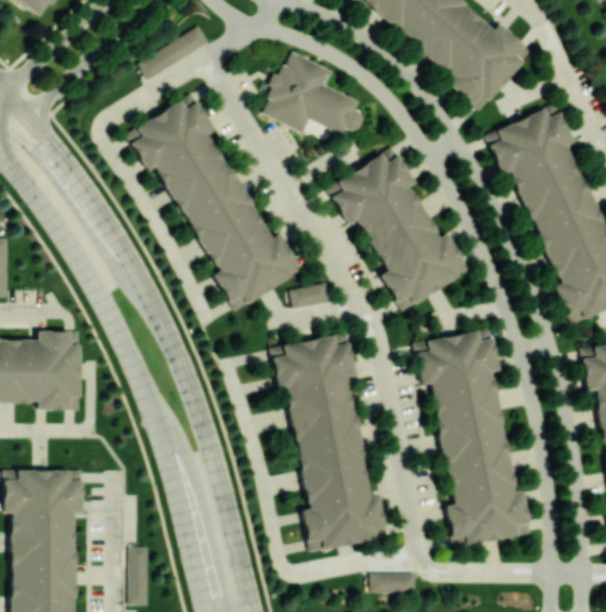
[(18,0),(43,17),(55,0),(18,0)]
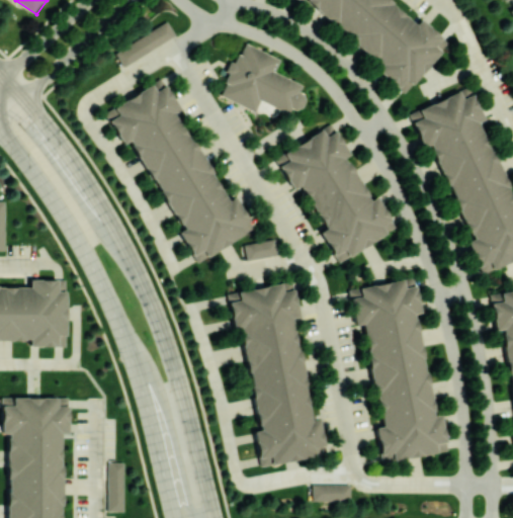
[(408,93),(450,41),(422,19),(420,22),(393,0),(301,0),(302,1),(303,0),(306,0),(386,63),(379,70),(408,93)]
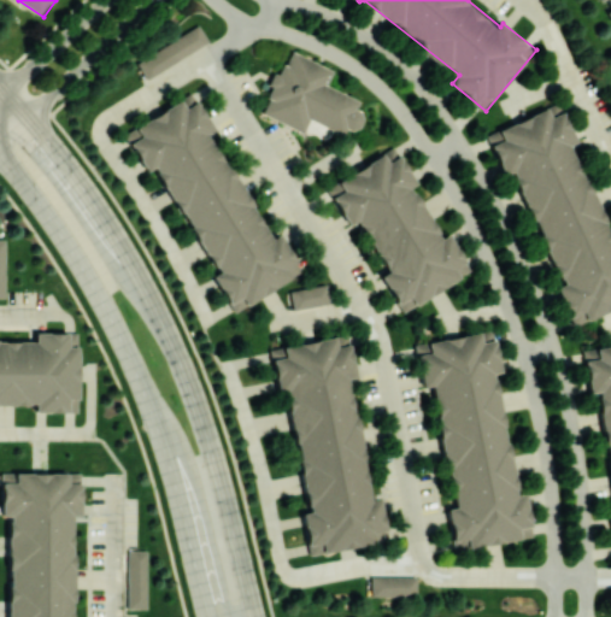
[(141,59),(150,76),(213,45),(205,28),(141,59)]
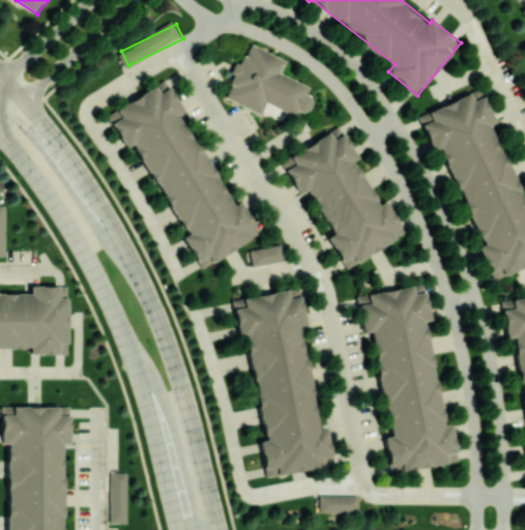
[(258,45),(253,58),(249,56),(244,64),(240,63),(235,75),(238,76),(234,85),(237,87),(232,98),(267,115),(273,102),(302,116),(304,110),(310,112),(317,110),(320,104),(317,95),(313,93),(316,87),(285,74),(291,59),(258,45)]
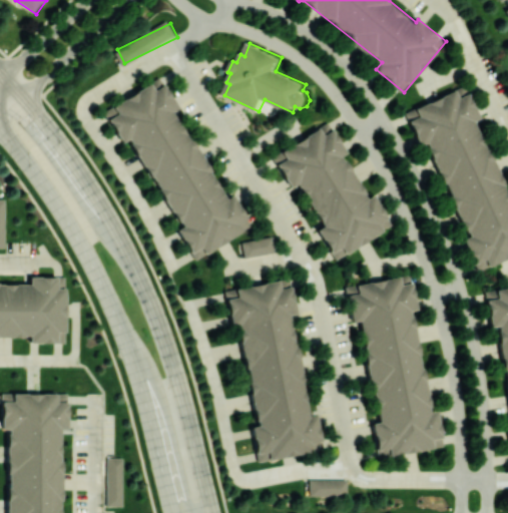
[(196,260),(255,226),(236,196),(228,201),(176,109),(180,107),(167,83),(156,89),(153,83),(106,110),(124,142),(132,138),(182,227),(179,228),(196,260)]
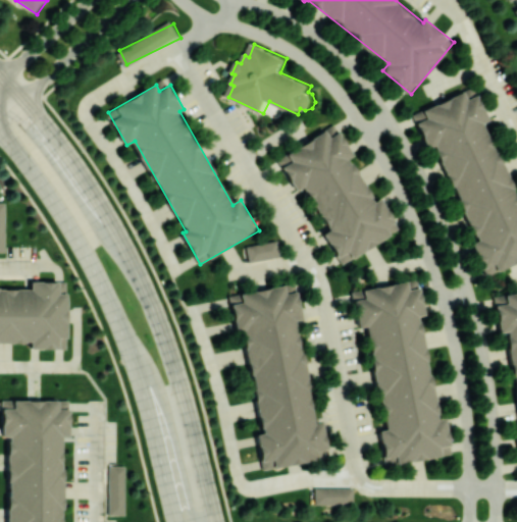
[(415,112),(428,148),(440,144),(475,243),(474,243),(485,274),(516,262),(516,197),(488,120),(489,120),(477,89),(415,112)]
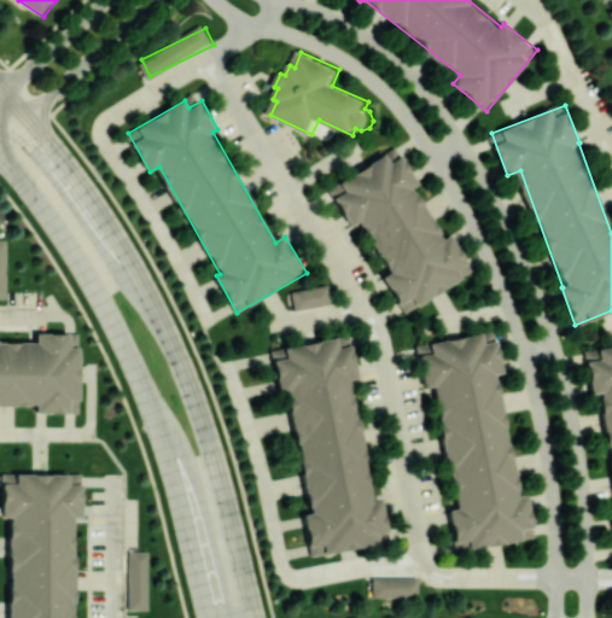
[(331,186),(353,227),(362,221),(391,273),(386,275),(406,312),(476,273),(454,234),(446,239),(417,186),(420,185),(400,149),(331,186)]
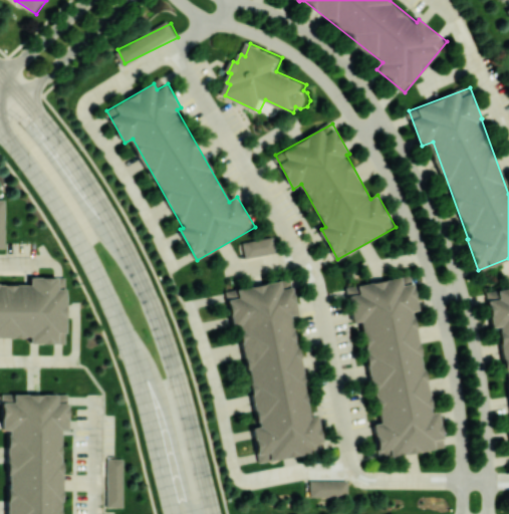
[(9,248),(0,247),(0,202),(9,202),(9,248)]
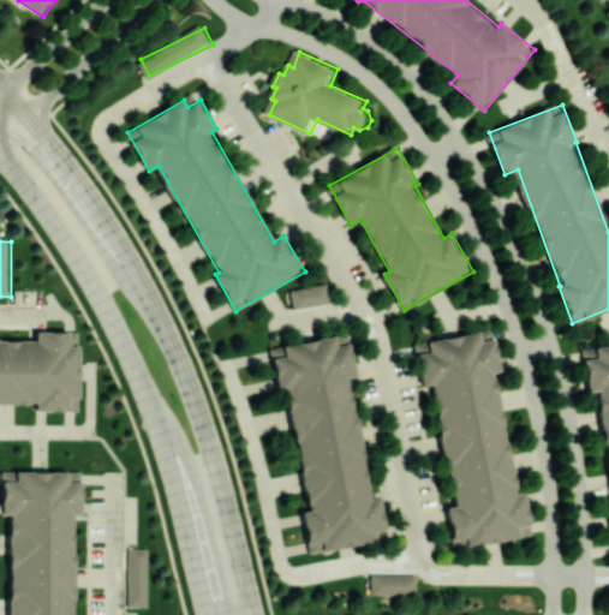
[(296,293),(332,286),(335,304),(299,311),(296,293)]
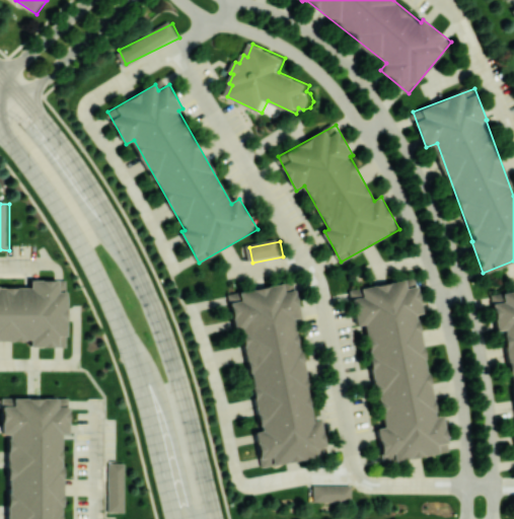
[(450,452),(444,415),(436,417),(421,313),(424,313),(419,279),(363,287),(364,297),(354,299),(358,325),(367,324),(383,427),(379,428),(384,462),(450,452)]
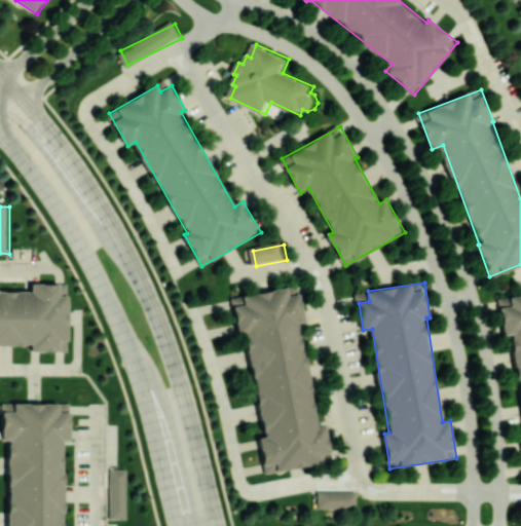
[(0,291),(3,291),(3,293),(33,293),(36,293),(36,286),(41,286),(64,286),(64,297),(72,297),(72,342),(64,342),(64,353),(36,353),(36,346),(31,346),(31,348),(0,347),(0,291)]
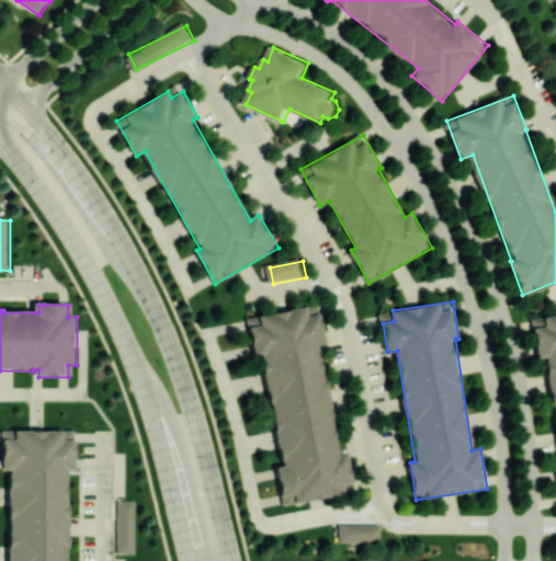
[(68,305),(68,317),(77,317),(77,305),(68,305)]
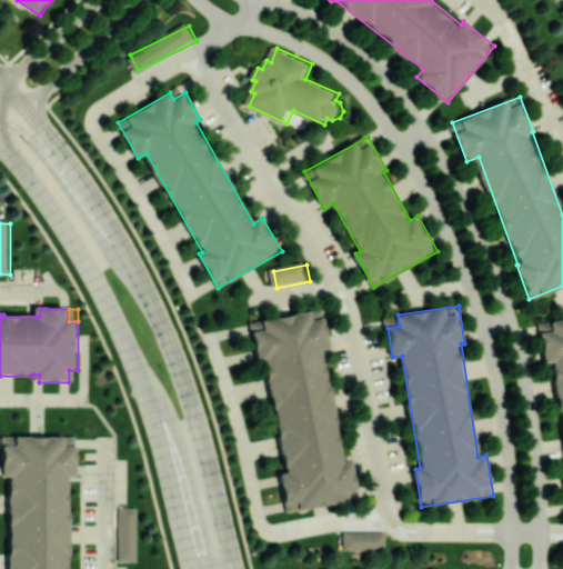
[(288,511),(360,500),(353,459),(344,460),(325,348),(330,348),(324,309),(264,319),(265,329),(254,331),(259,361),(268,360),(285,472),(281,472),(288,511)]
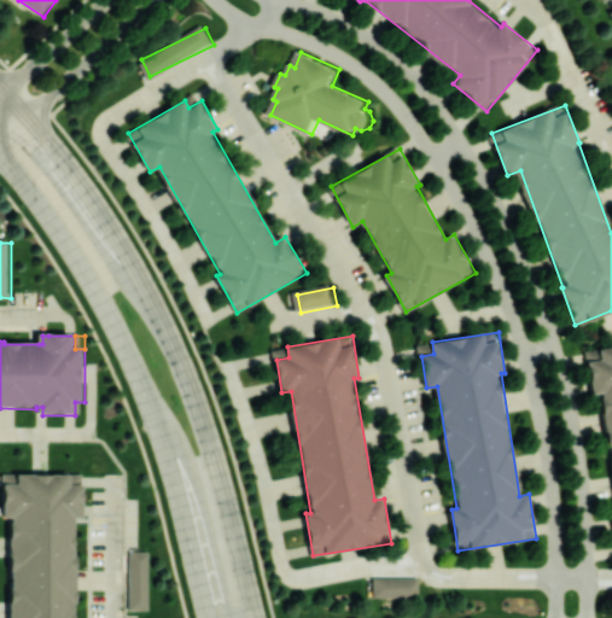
[(611,347),(588,349),(593,394),(604,392),(611,458),(611,347)]
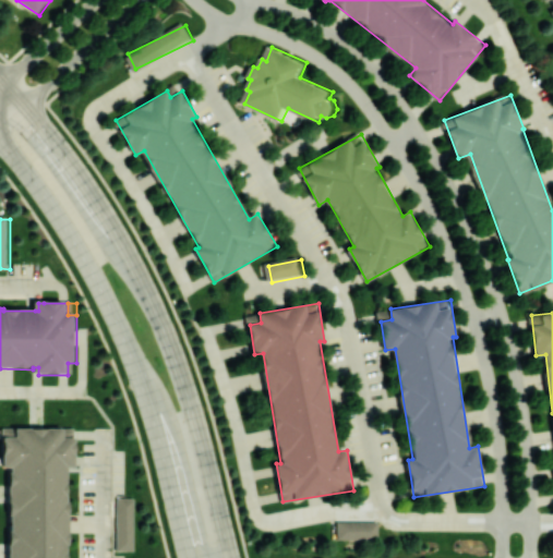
[(68,375),(68,363),(76,363),(76,375),(68,375)]
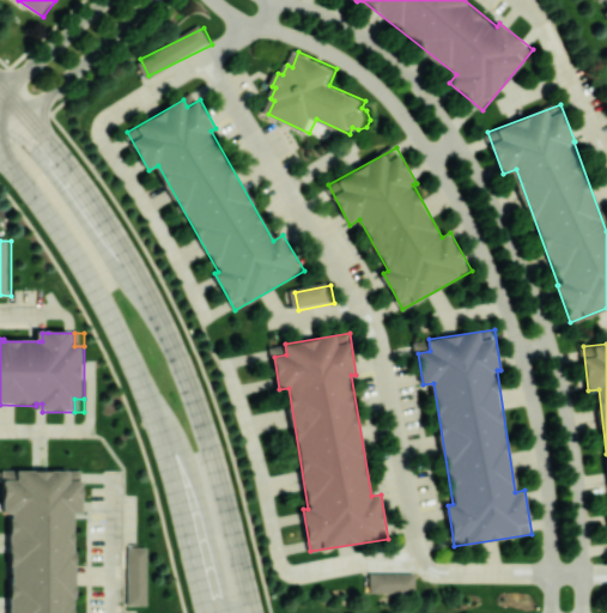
[(7,483),(7,473),(20,473),(20,483),(7,483)]
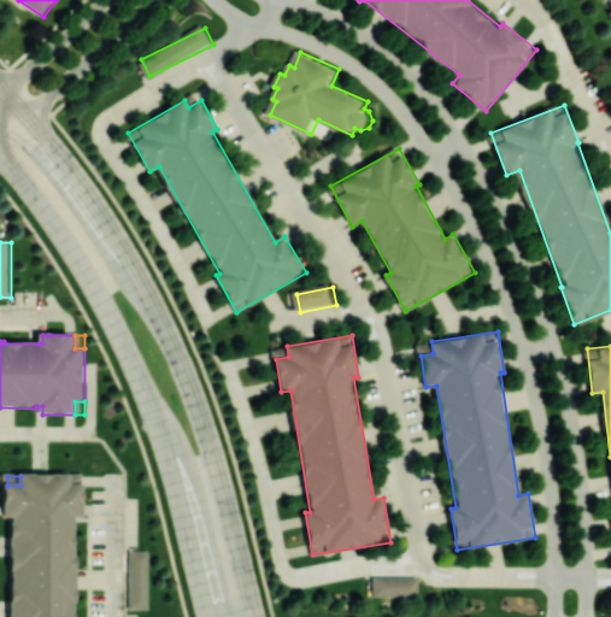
[(13,571),(15,524),(16,524),(16,518),(7,518),(7,486),(21,486),(21,476),(74,476),(74,486),(87,486),(87,510),(87,518),(78,518),(78,521),(78,557),(81,557),(81,605),(78,605),(78,616),(13,616),(13,589),(16,589),(16,571),(13,571)]
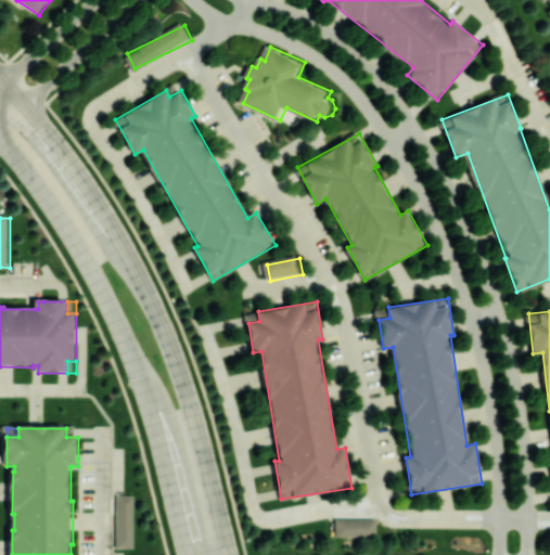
[(78,437),(78,428),(66,428),(66,437),(78,437)]
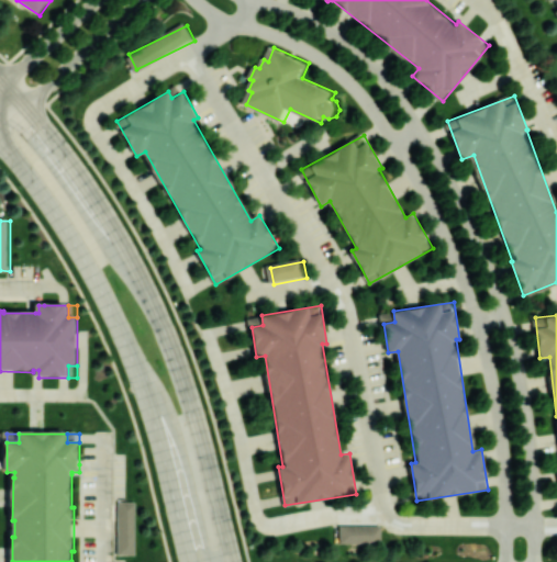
[(141,555),(123,555),(123,506),(141,506),(141,555)]
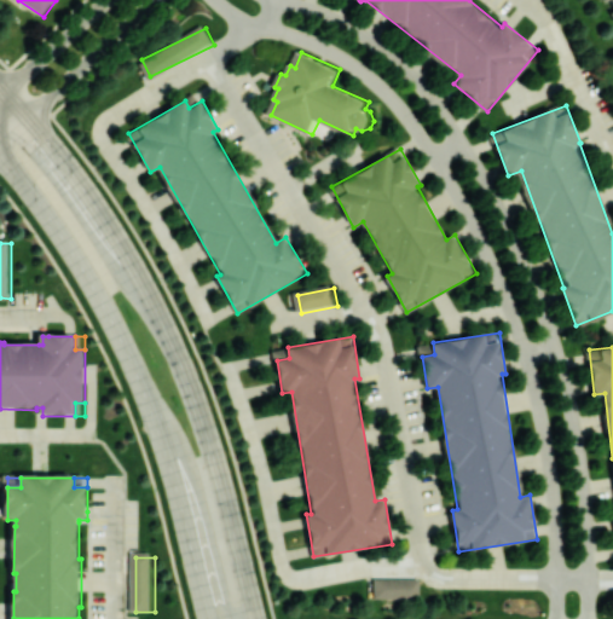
[(376,599),(422,597),(422,578),(376,579),(376,599)]
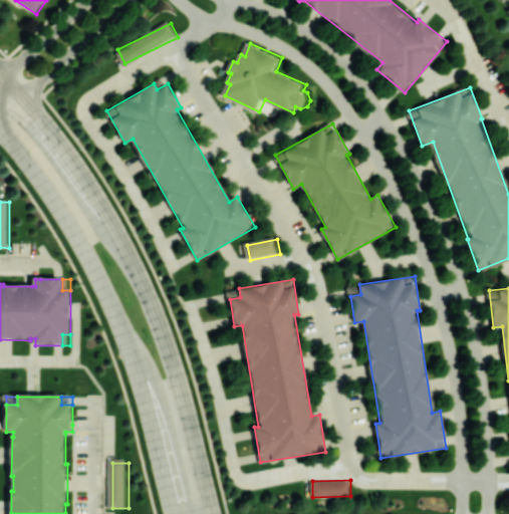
All buildings are outlined.
